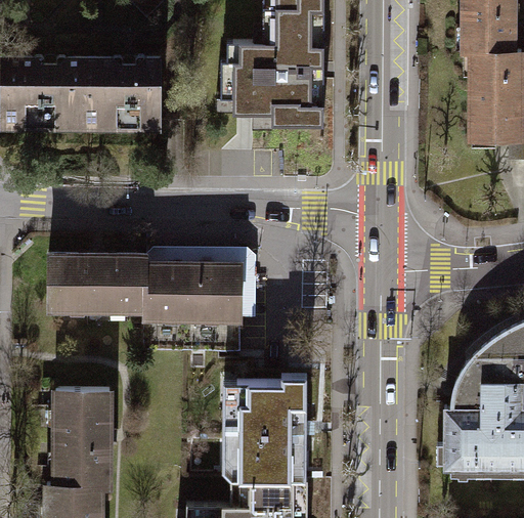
[(125,0),(148,22),(169,0),(125,0)]
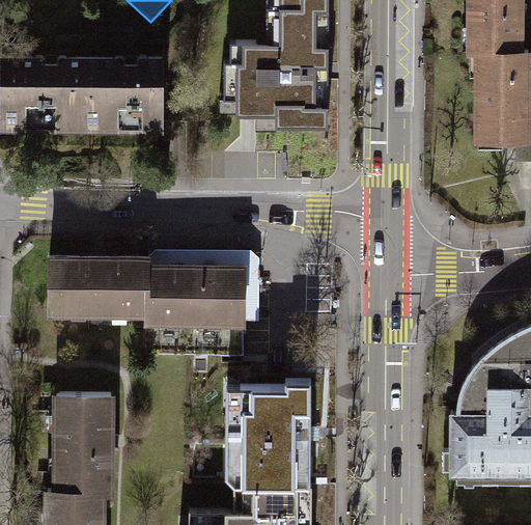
[(267,0),(267,11),(329,11),(329,0),(267,0)]
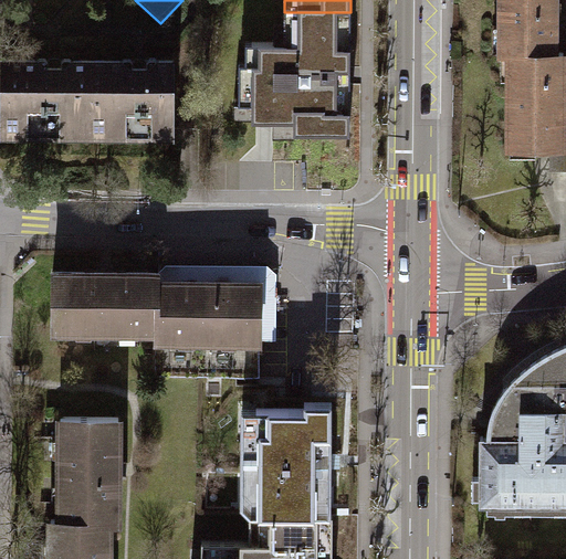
[(510,61),(555,60),(554,0),(500,0),(501,61),(510,61)]
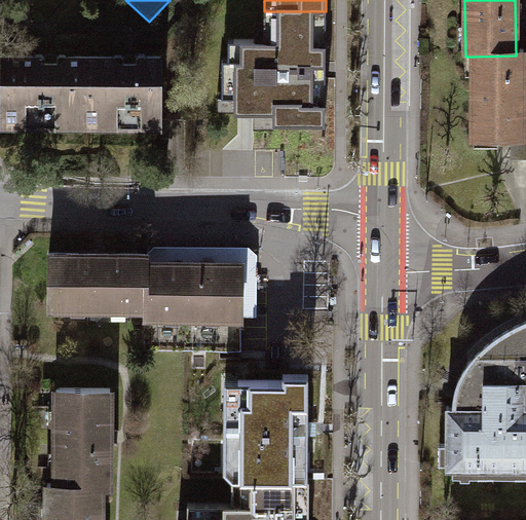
[(326,130),(326,11),(264,11),(264,32),(274,32),(274,45),(228,45),(227,66),(222,66),(222,102),(233,102),(233,117),(273,117),(273,130),(326,130)]
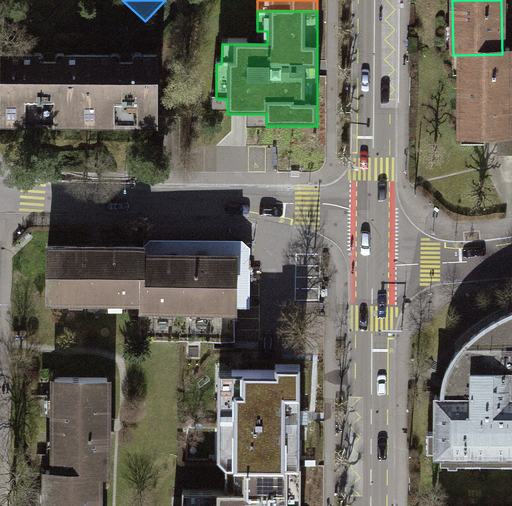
[(502,54),(461,55),(461,141),(492,141),(498,141),(509,140),(509,125),(509,91),(508,54),(502,54)]
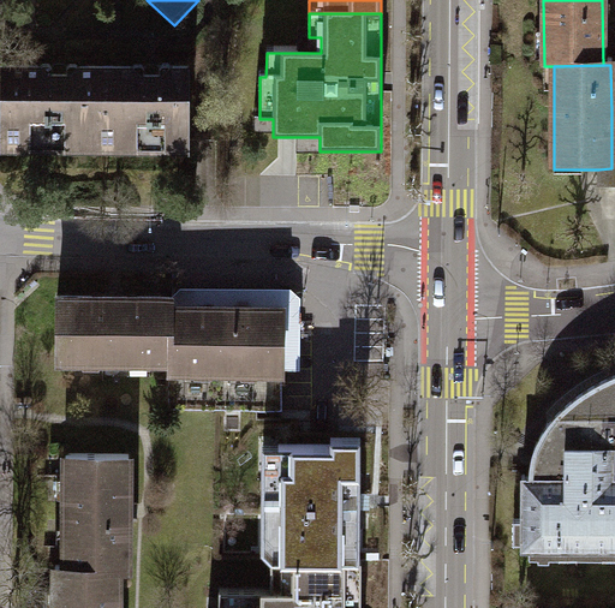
[(96,145),(95,71),(79,72),(72,78),(58,78),(47,79),(42,72),(3,72),(3,147),(21,147),(29,153),(64,153),(71,145),(96,145)]
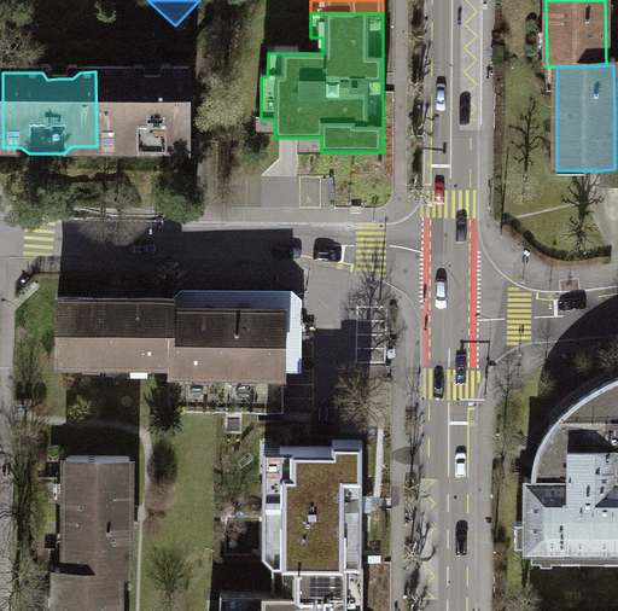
[(95,71),(97,146),(130,146),(138,155),(165,156),(172,147),(188,147),(188,71),(174,71),(165,80),(151,80),(140,80),(133,71),(95,71)]
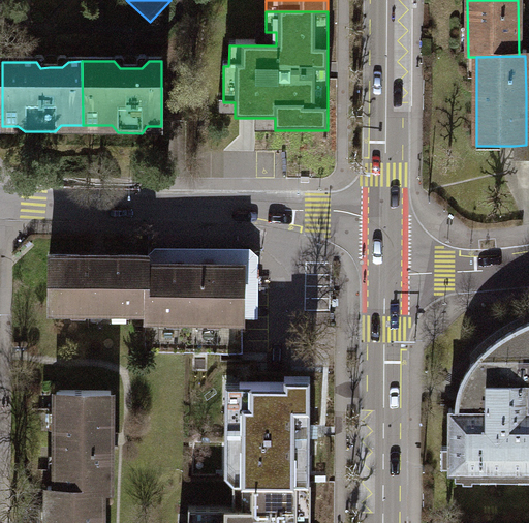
[(528,160),(528,129),(526,129),(526,145),(515,146),(516,161),(528,160)]
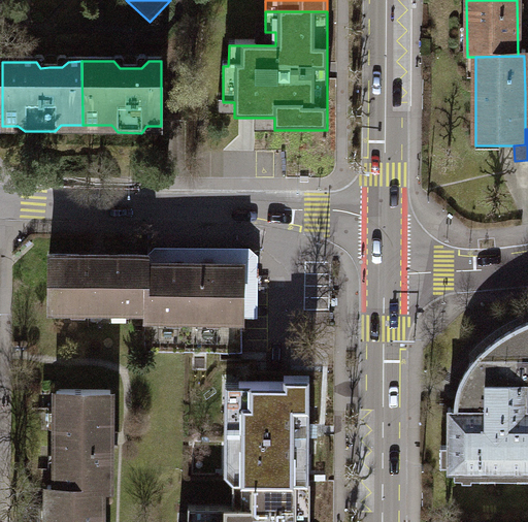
[(145,253),(145,260),(145,269),(243,269),(243,324),(258,324),(258,259),(258,253),(249,253),(145,253)]
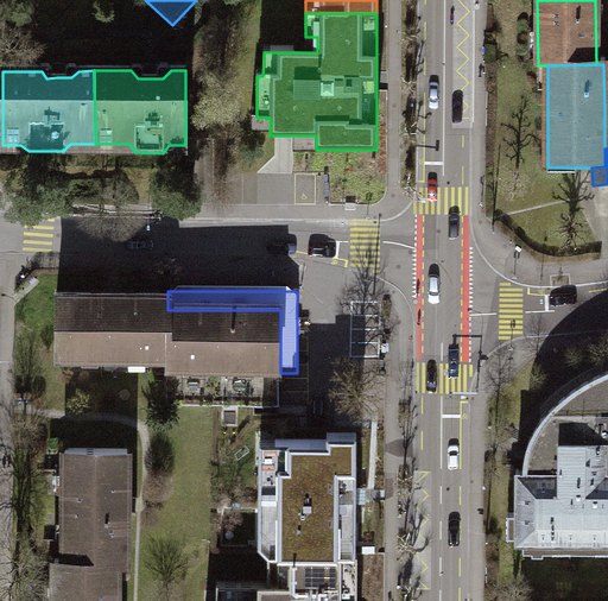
[(168,364),(168,310),(168,299),(56,299),(56,364),(168,364)]
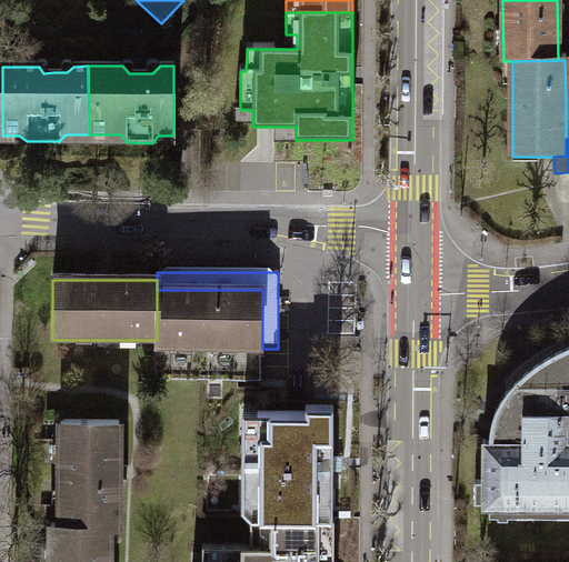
[(157,290),(157,340),(157,383),(260,383),(260,349),(262,349),(262,290),(157,290)]
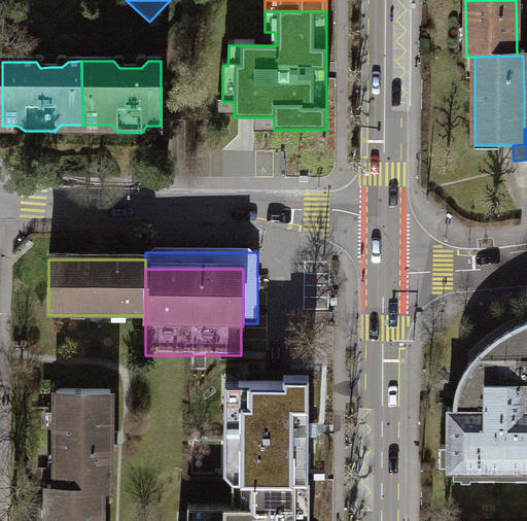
[(446,411),(446,447),(438,447),(438,469),(446,469),(446,474),(478,474),(478,482),(494,482),(494,474),(516,474),(516,481),(526,481),(526,323),(508,333),(489,347),(477,357),(466,371),(458,385),(456,397),(455,411),(446,411)]
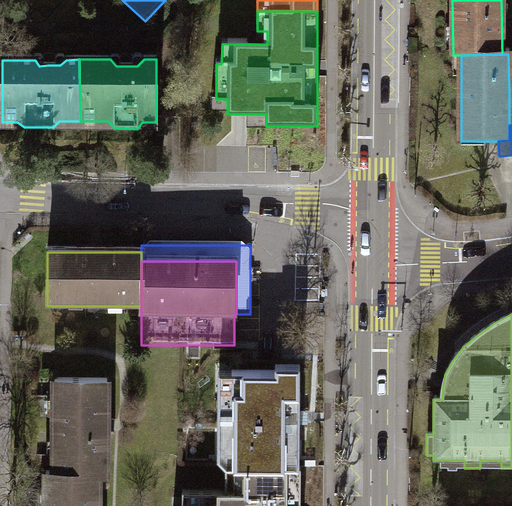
[(299,368),(275,368),(275,375),(231,375),(231,400),(217,400),(217,445),(234,445),(234,471),(299,471),(299,368)]
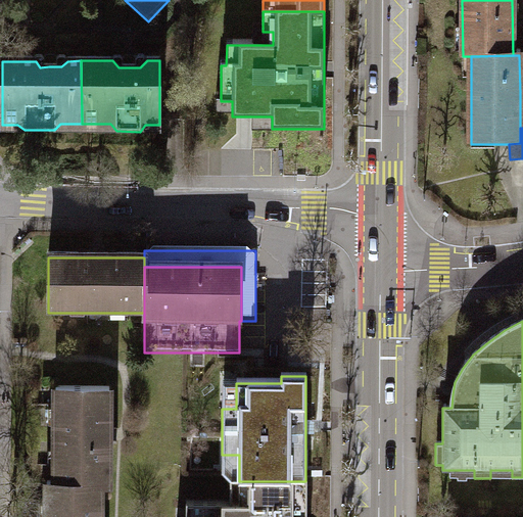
[(104,390),(51,390),(52,484),(95,484),(104,484),(104,390)]
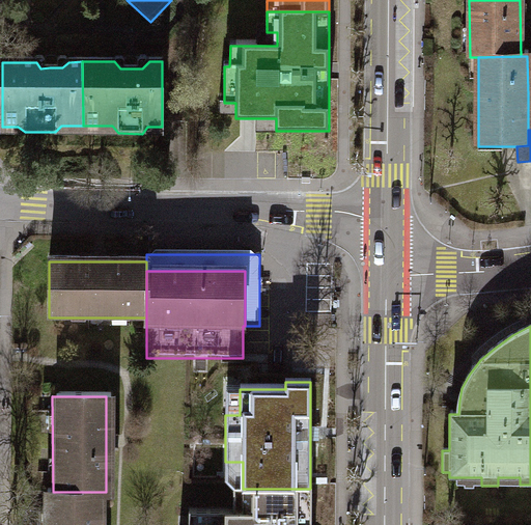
[(309,524),(310,489),(243,489),(243,517),(191,516),(191,524),(309,524)]
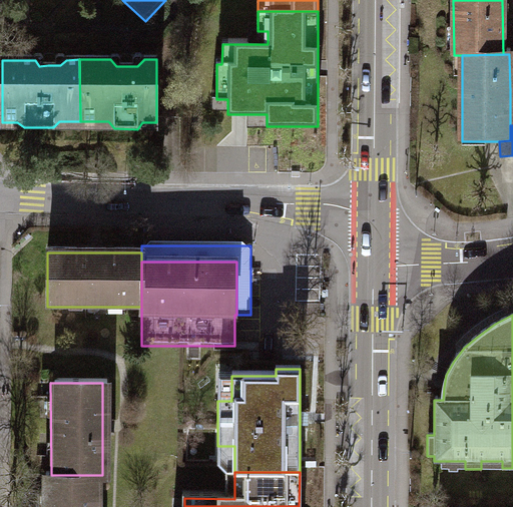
[(43,475),(42,506),(93,506),(93,475),(51,475),(43,475)]
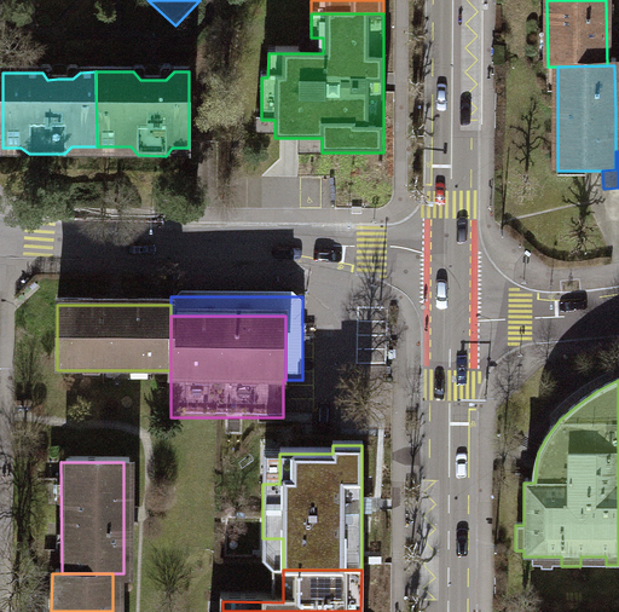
All buildings are outlined.
